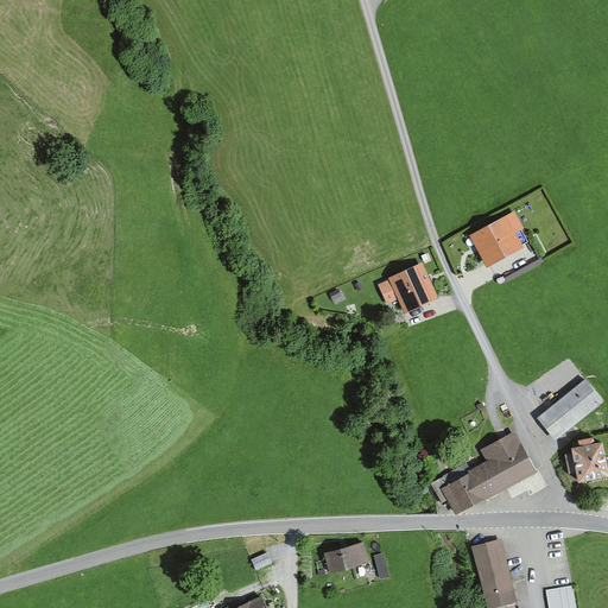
[(524,230),(514,213),(468,238),(485,268),(523,249),(515,235),(524,230)]
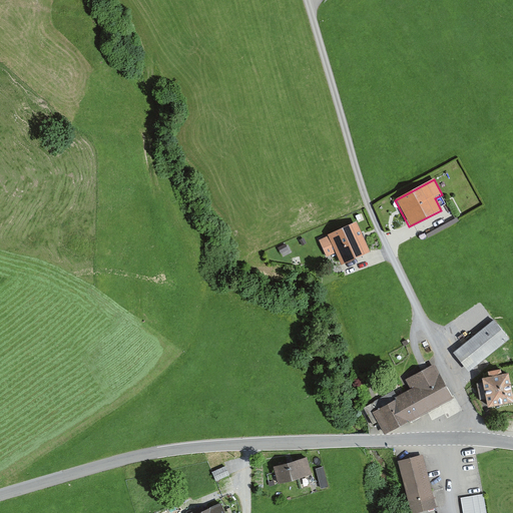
[(367,249),(356,224),(321,240),(327,254),(337,250),(342,262),(367,249)]
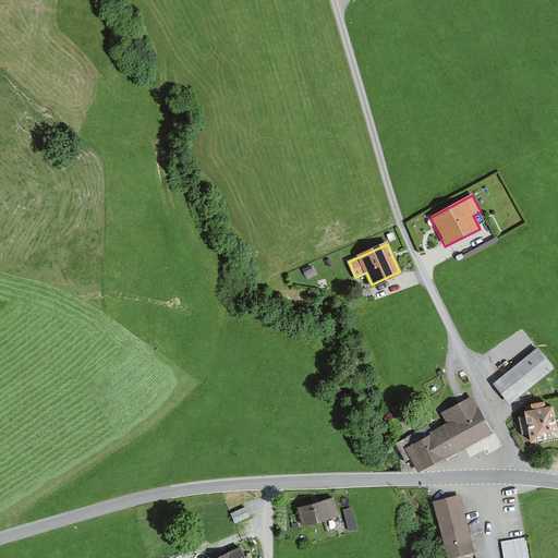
[(554,371),(536,349),(492,386),(509,407),(554,371)]
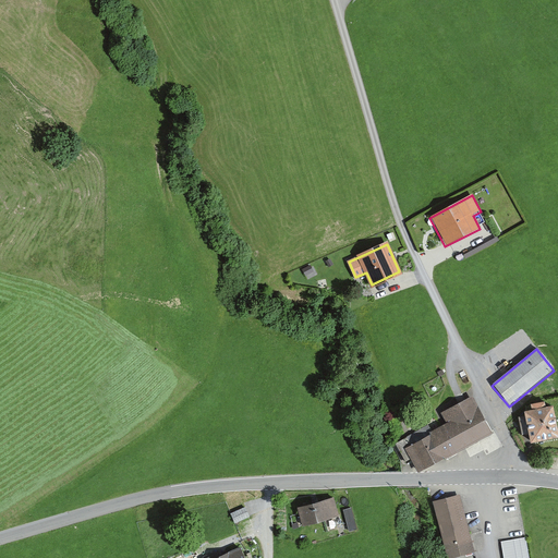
[(492,434),(472,398),(441,414),(448,425),(432,434),(426,425),(405,437),(410,446),(403,449),(417,474),(492,434)]
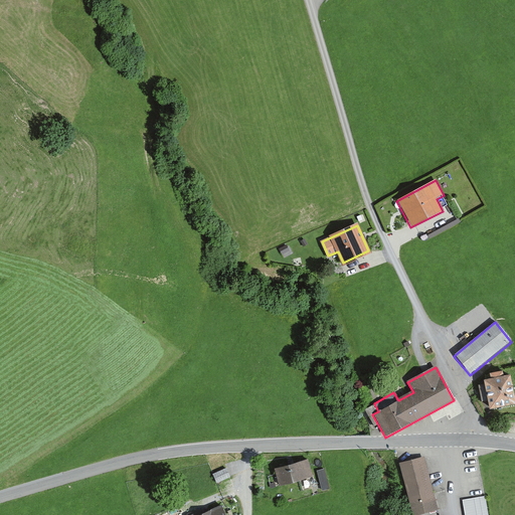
[(503,371),(489,373),(490,378),(483,379),(484,385),(479,386),(482,403),(489,401),(490,409),(514,404),(514,398),(511,375),(504,376),(503,371)]
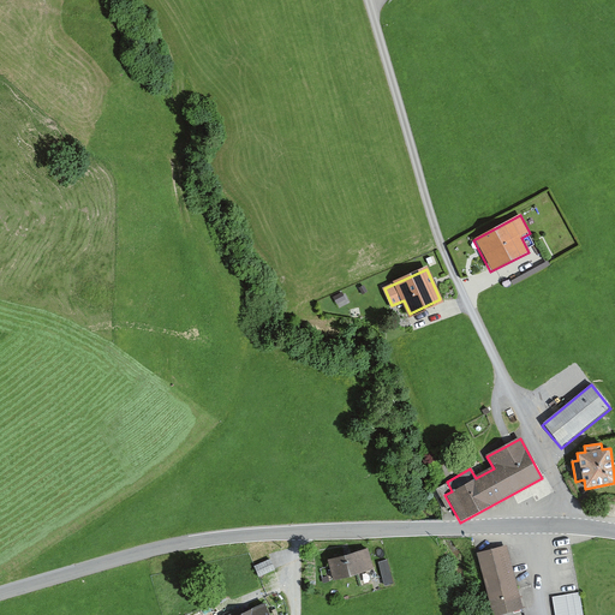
[(530,614),(530,613),(524,614),(505,542),(476,550),(493,614),(530,614)]
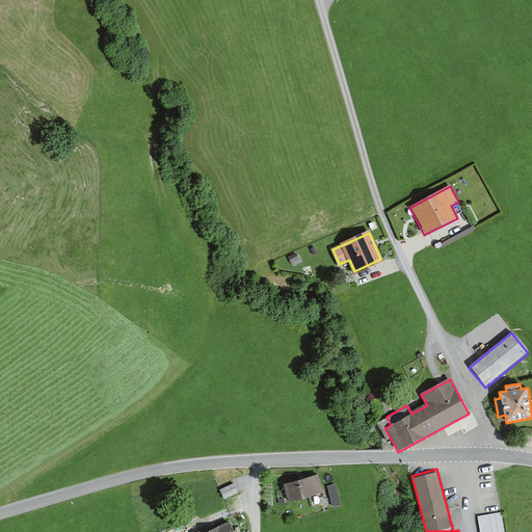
[(322,493),(318,475),(283,485),(288,502),(322,493)]
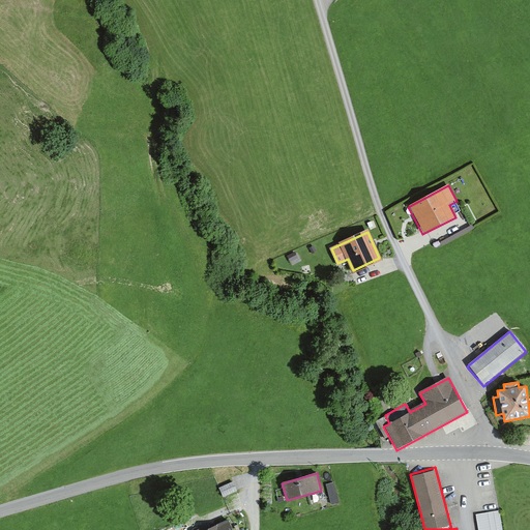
[(328,479),(332,499),(341,498),(336,477),(328,479)]
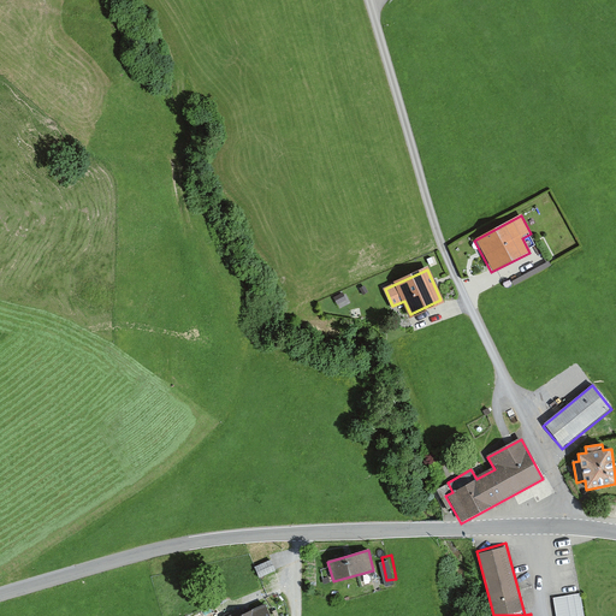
[(584,615),(580,592),(554,597),(556,615),(584,615)]
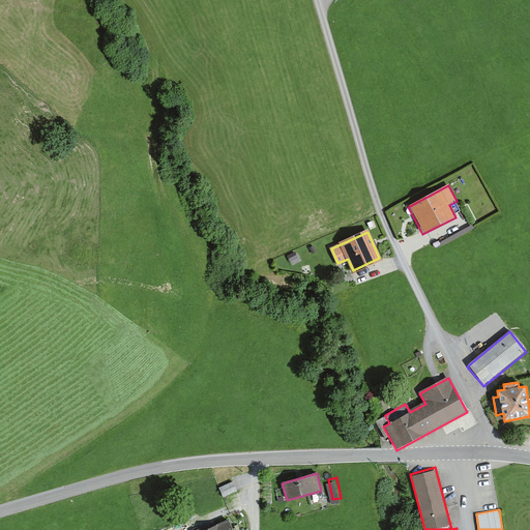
[(234,529),(230,519),(210,527),(209,525),(196,529),(234,529)]
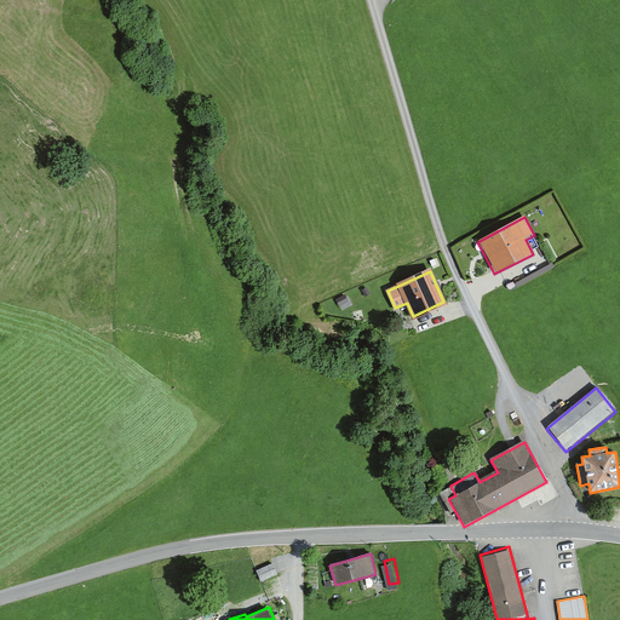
All buildings are outlined.
